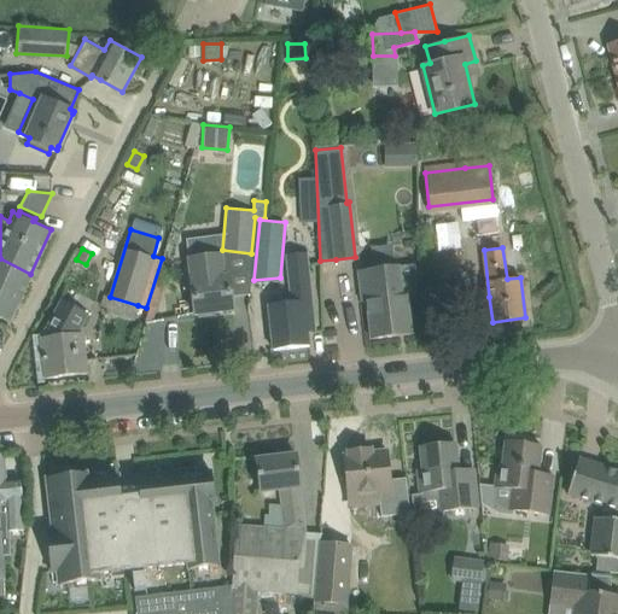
[(268,303),(270,325),(273,349),(309,344),(307,326),(313,325),(310,300),(305,250),(287,252),(292,300),(268,303)]
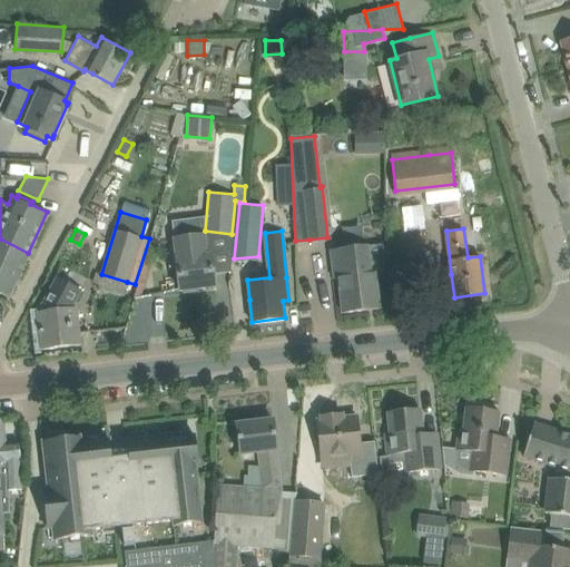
[(173,237),(175,257),(179,289),(215,284),(210,253),(205,253),(203,234),(173,237)]
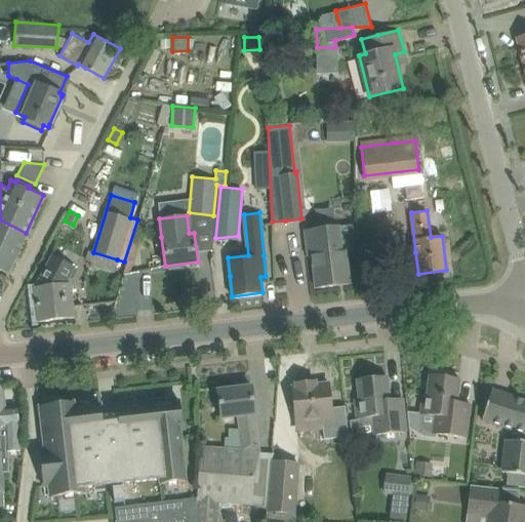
[(0,268),(4,271),(9,269),(26,233),(0,219),(0,268)]
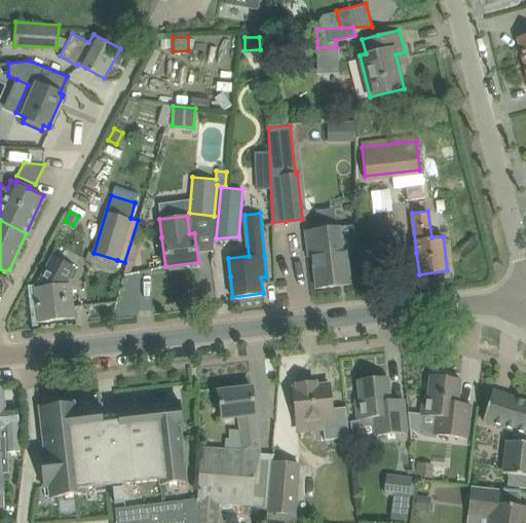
[(339,225),(305,229),(308,255),(312,255),(316,287),(349,283),(345,250),(354,249),(353,223),(339,225)]
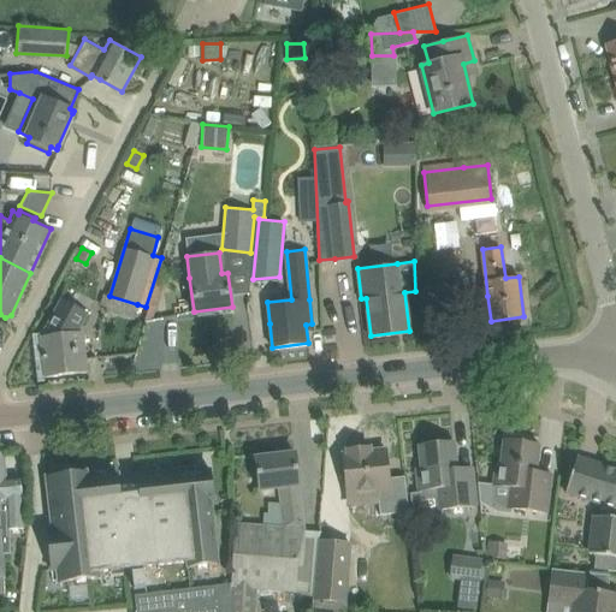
[(86,312),(61,297),(41,334),(40,336),(45,375),(87,370),(84,346),(82,331),(75,331),(86,312)]
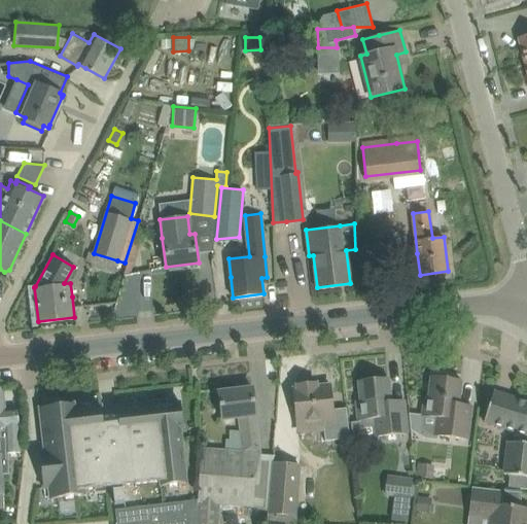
[(425,394),(423,414),(437,416),(435,433),(466,437),(468,425),(470,405),(457,403),(460,379),(454,379),(451,375),(443,374),(438,377),(431,376),(429,395),(425,394)]
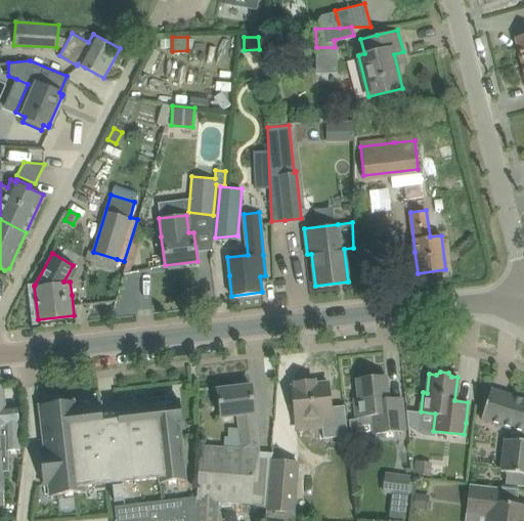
[(355,397),(356,416),(359,416),(359,419),(351,420),(352,438),(356,437),(359,438),(369,437),(372,436),(375,435),(374,432),(404,429),(401,396),(388,398),(386,375),(379,376),(376,373),(366,374),(363,377),(357,378),(359,396),(355,397)]
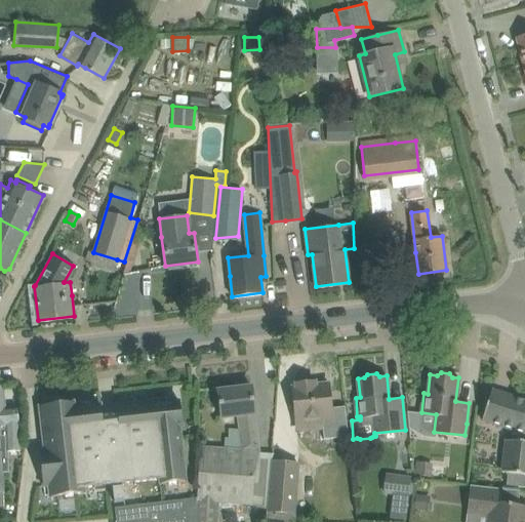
[(292,386),(292,389),(293,396),(290,396),(290,400),(290,403),(290,406),(292,410),(294,409),(295,419),(323,416),(323,422),(322,422),(324,438),(348,435),(345,405),(331,406),(328,382),(322,383),(315,384),(315,380),(295,383),(295,385),(292,386)]
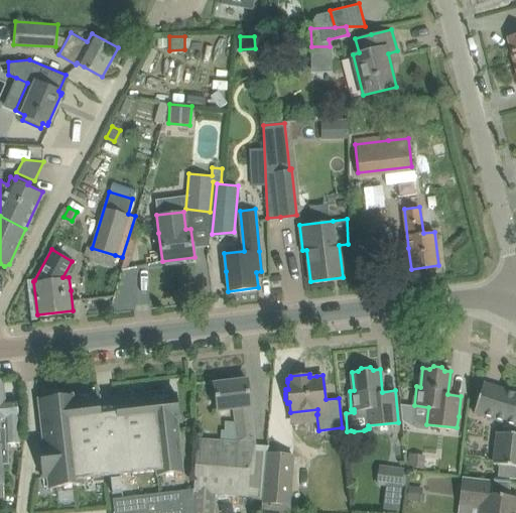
[(2,377),(0,377),(0,416),(1,416),(1,421),(0,420),(0,441),(7,442),(19,441),(18,404),(17,397),(5,399),(5,397),(2,377)]
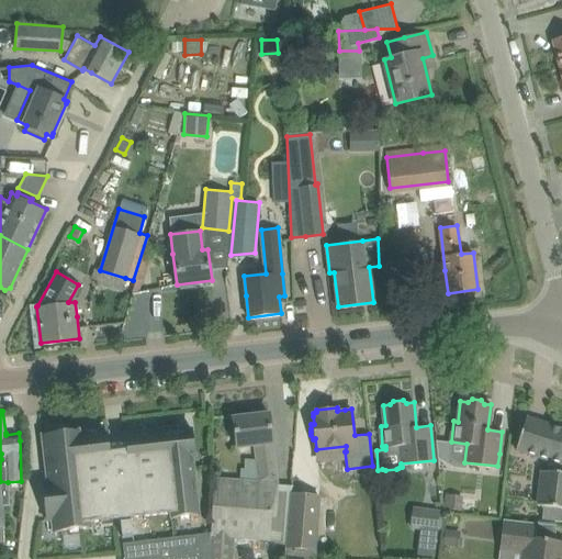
[(211,532),(209,558),(233,558),(234,537),(265,538),(287,545),(291,492),(292,483),(277,482),(278,481),(269,412),(233,416),(236,439),(237,446),(253,444),(257,479),(213,476),(213,485),(211,530),(211,532)]
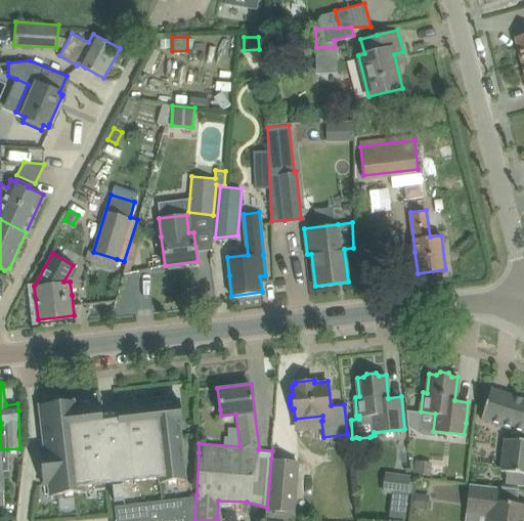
[(523,397),(491,388),(485,407),(481,418),(512,428),(511,438),(505,437),(500,469),(507,470),(506,482),(523,484),(523,397)]
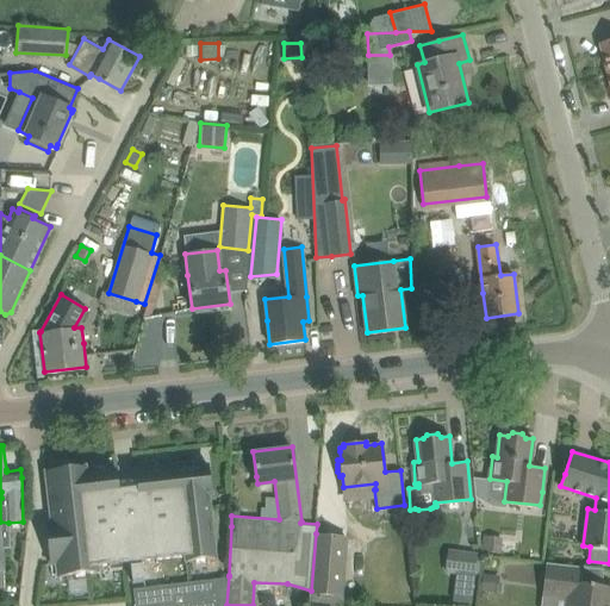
[(97,564),(125,561),(130,561),(132,581),(144,580),(142,560),(185,554),(185,561),(216,557),(207,494),(212,493),(209,464),(205,464),(204,458),(135,466),(136,479),(118,480),(116,468),(86,472),(85,466),(45,470),(51,522),(45,522),(50,562),(56,562),(57,575),(98,570),(97,564)]
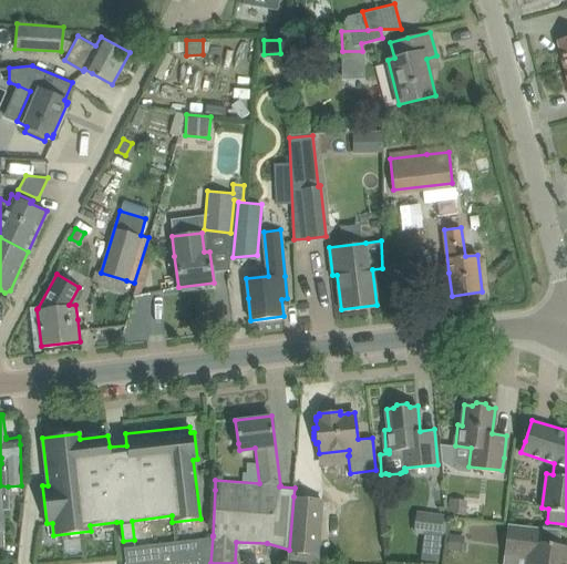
[(289,551),(317,553),(321,499),(294,496),(289,550),(289,551)]
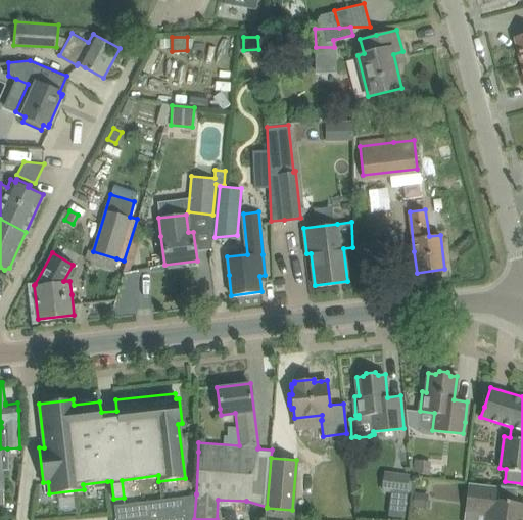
[(413,471),(429,473),(430,460),(414,458),(413,471)]
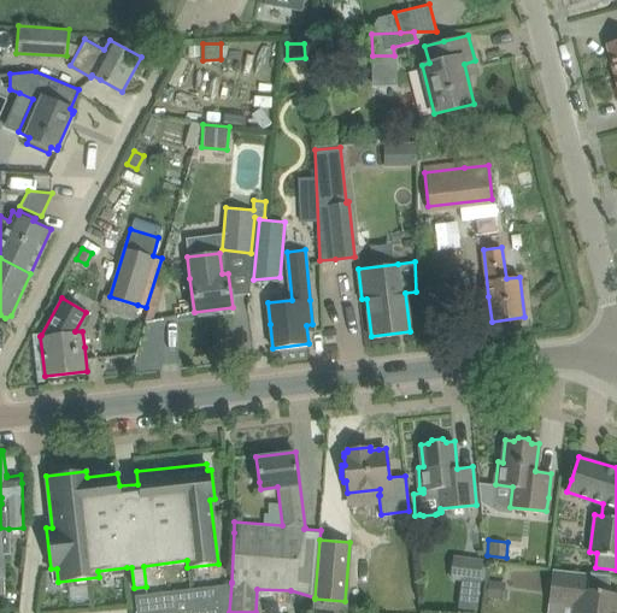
[(450,575),(463,577),(480,578),(482,560),(465,558),(453,555),(450,575)]
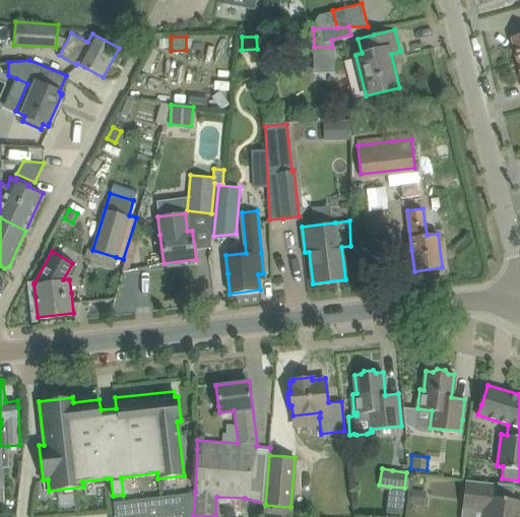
[(481,516),(519,516),(519,499),(513,499),(514,485),(465,478),(463,503),(483,505),(481,516)]
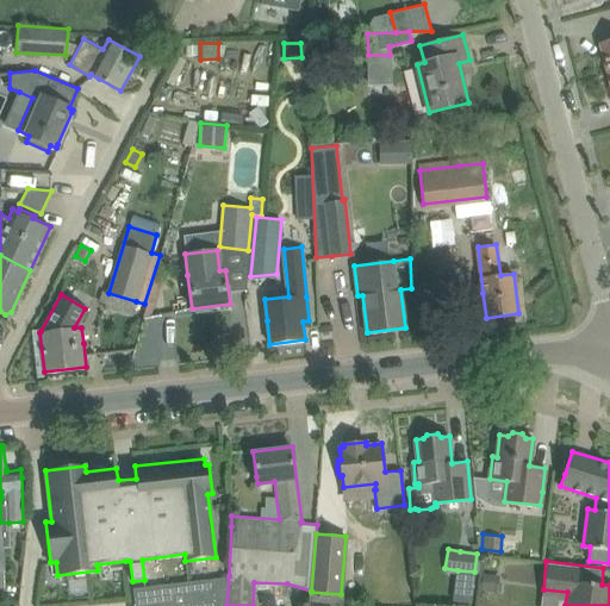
[(483,572),(480,589),(498,592),(499,574),(483,572)]
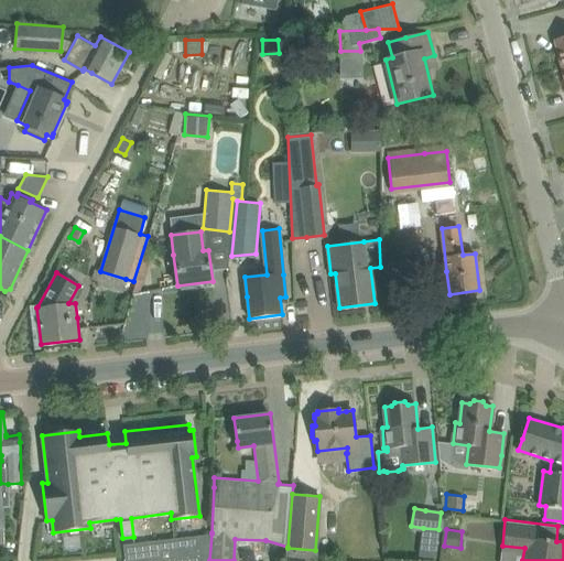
[(208,560),(210,532),(133,542),(122,543),(125,560),(208,560)]
